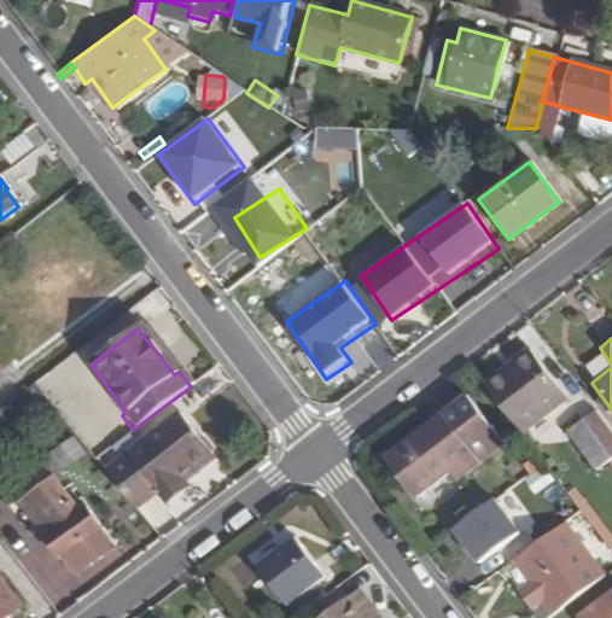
[(483,388),(518,433),(564,398),(526,349),(508,361),(512,366),(483,388)]
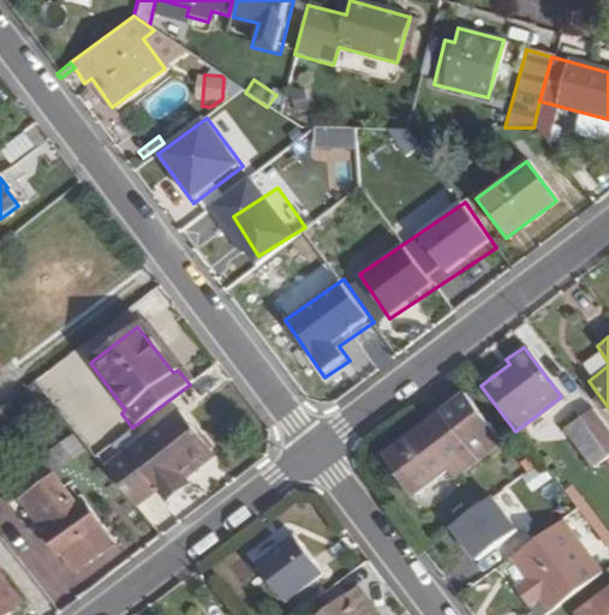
[(506,359),(477,382),(481,386),(509,364),(506,359)]
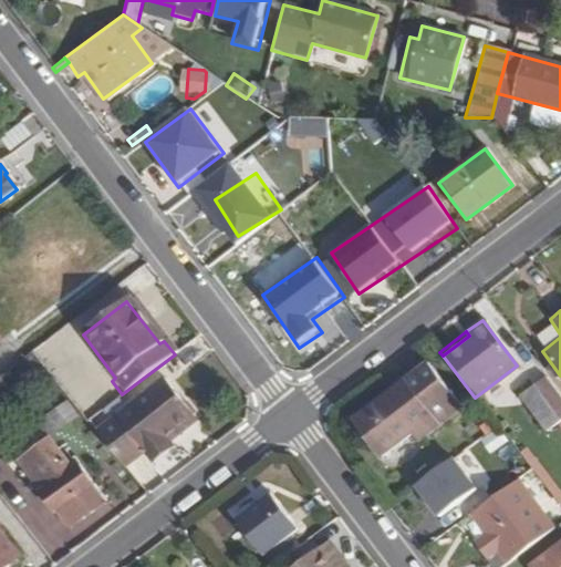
[(38,367),(30,356),(16,366),(24,377),(38,367)]
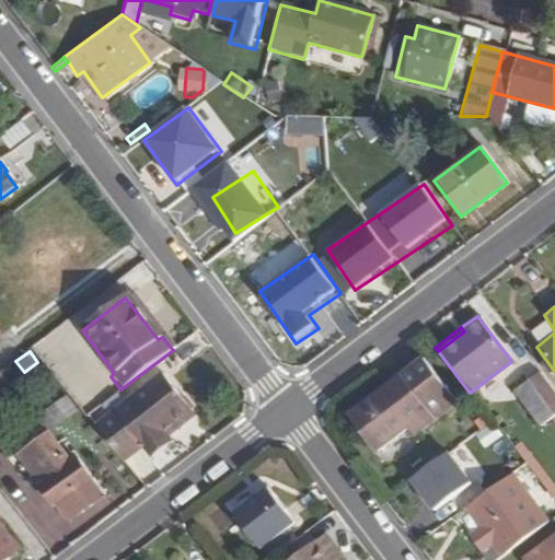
[(454,403),(423,360),(348,416),(374,451),(406,427),(413,434),(454,403)]
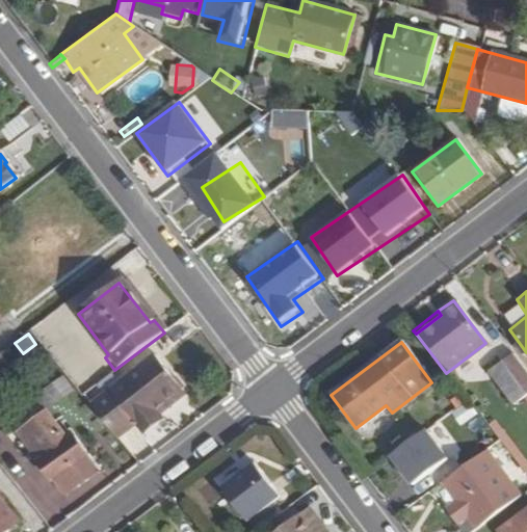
[(510,404),(526,392),(526,374),(510,352),(485,372),(510,404)]
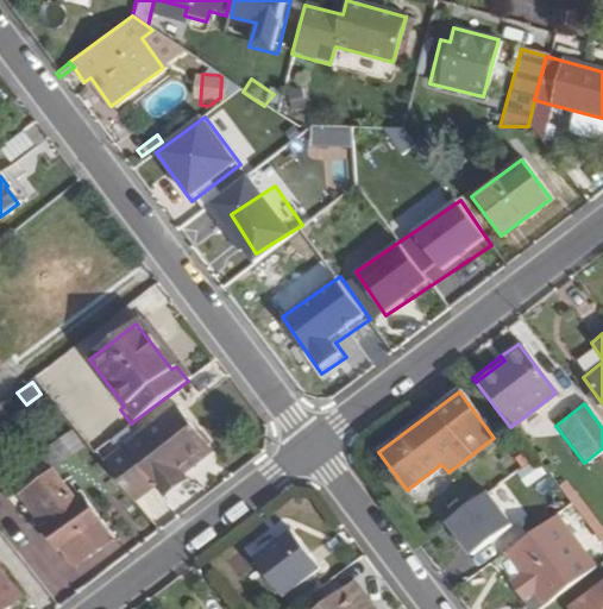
[(176,409),(101,465),(131,502),(152,485),(158,493),(181,476),(176,471),(207,447),(176,409)]
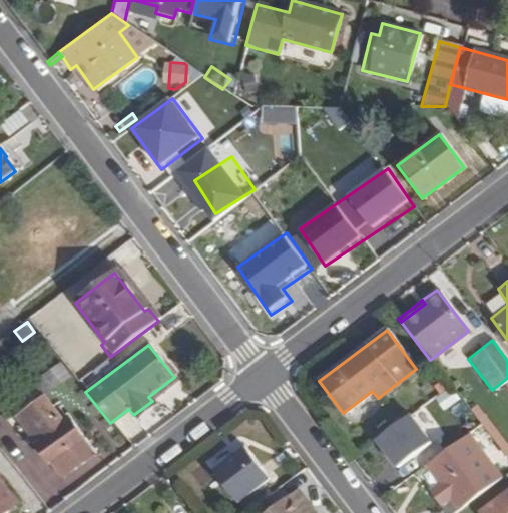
[(174,377),(148,397),(152,401),(177,382),(174,377)]
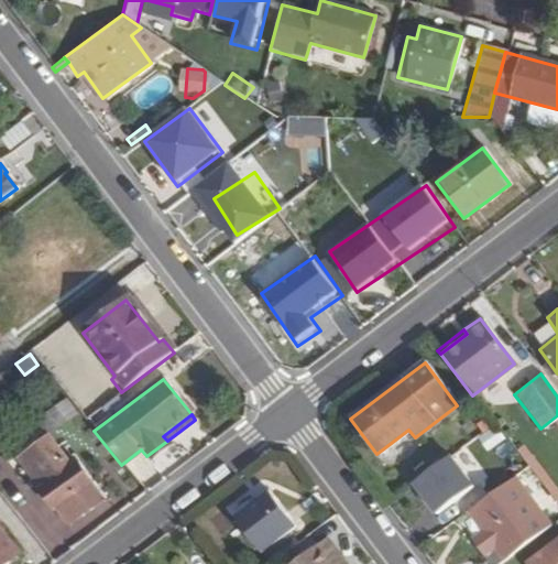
[(43,486),(40,488),(66,523),(104,496),(65,447),(58,452),(33,421),(12,436),(40,472),(34,475),(43,486)]
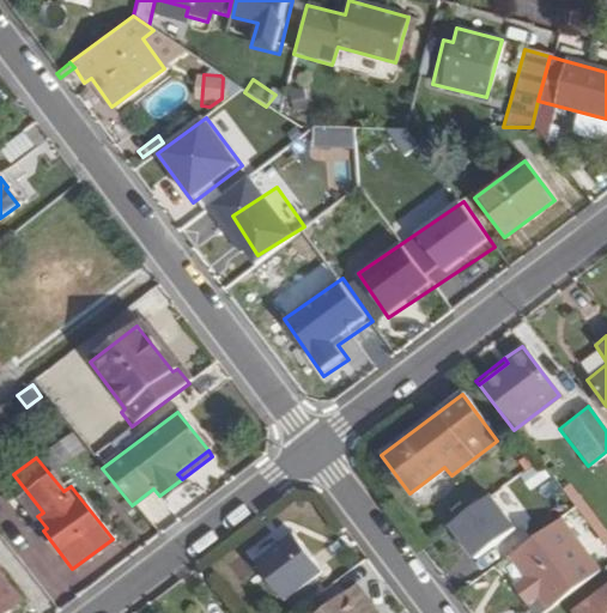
[(536,459),(514,475),(524,490),(547,473),(536,459)]
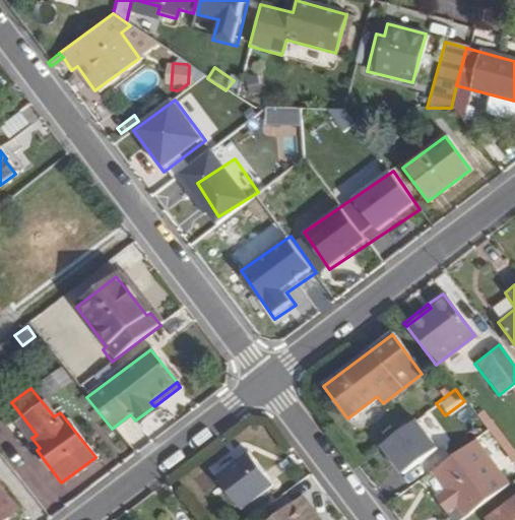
[(31,438),(37,435),(11,402),(4,407),(15,421),(37,450),(40,448),(31,438)]
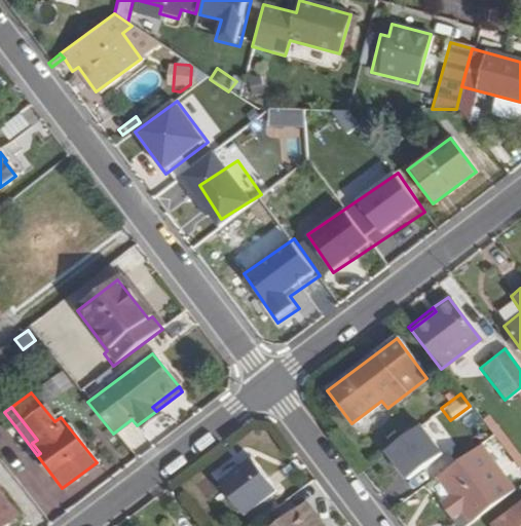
[(385,449),(408,485),(448,461),(425,424),(385,449)]
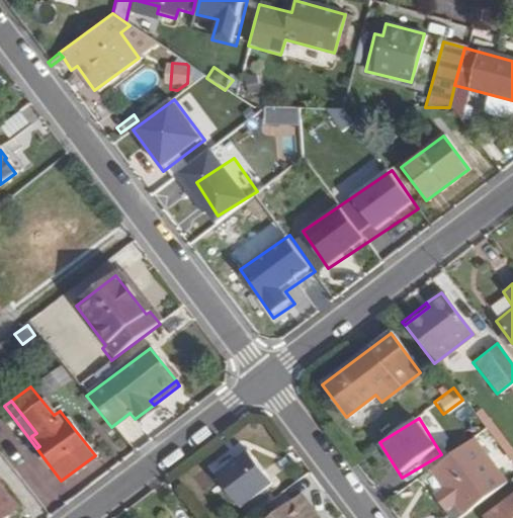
[(129,419),(119,431),(137,443),(146,431),(129,419)]
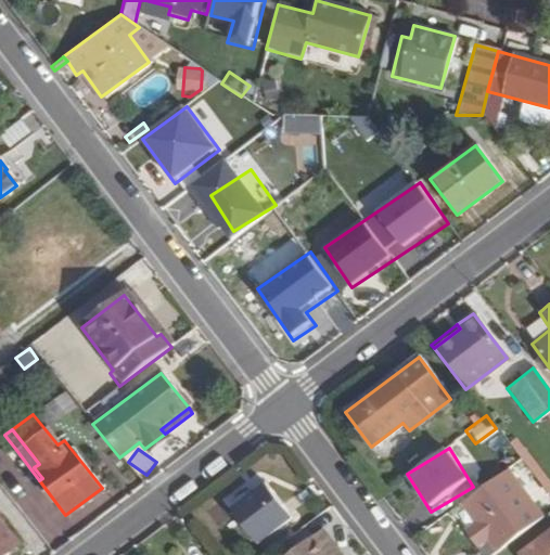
[(481,517),(461,531),(480,554),(493,554),(539,519),(503,472),(467,499),(481,517)]
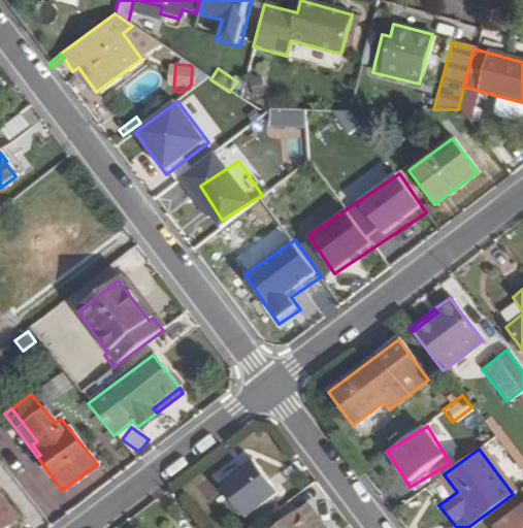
[(274,492),(250,460),(219,485),(242,516),(274,492)]
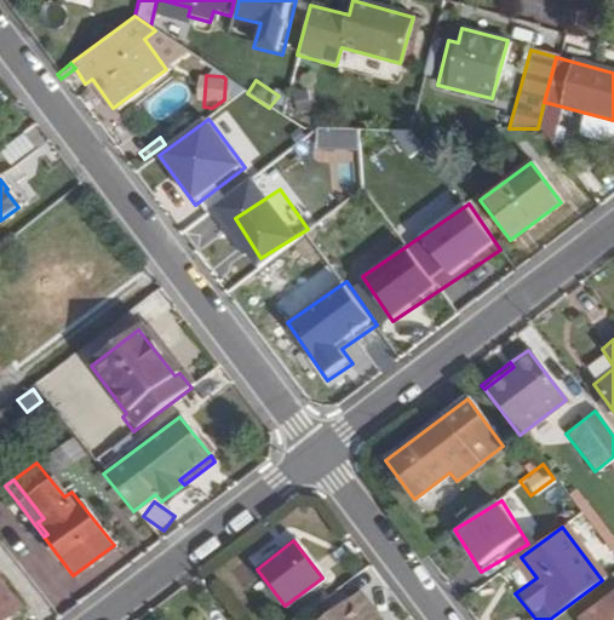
[(499,573),(515,593),(537,578),(521,557),(499,573)]
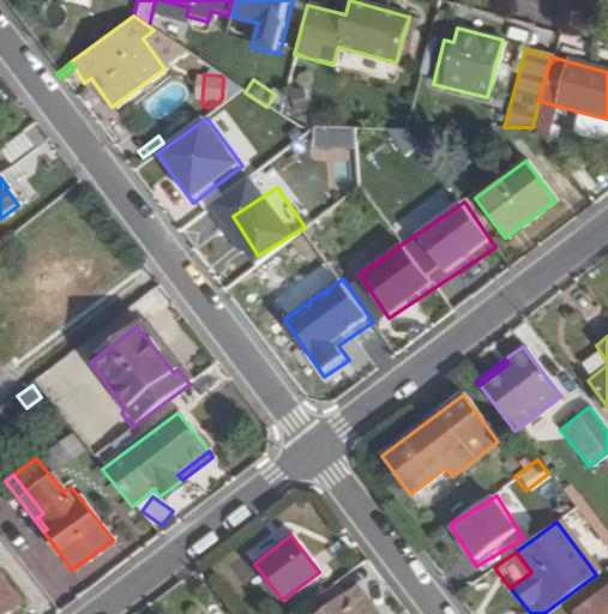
[(0,613),(4,613),(4,612),(18,602),(0,579),(0,613)]
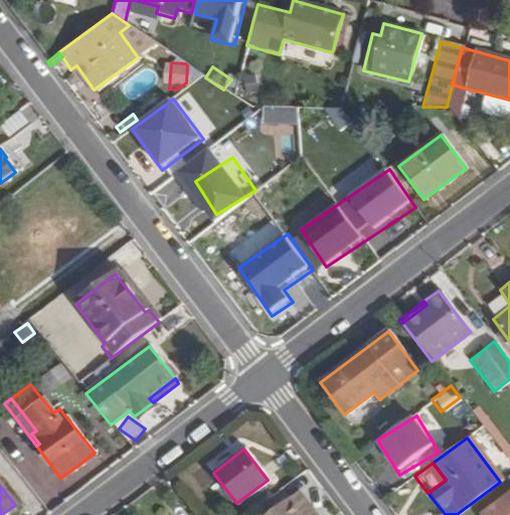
[(304,514),(302,513),(309,508),(296,490),(264,514),(304,514)]
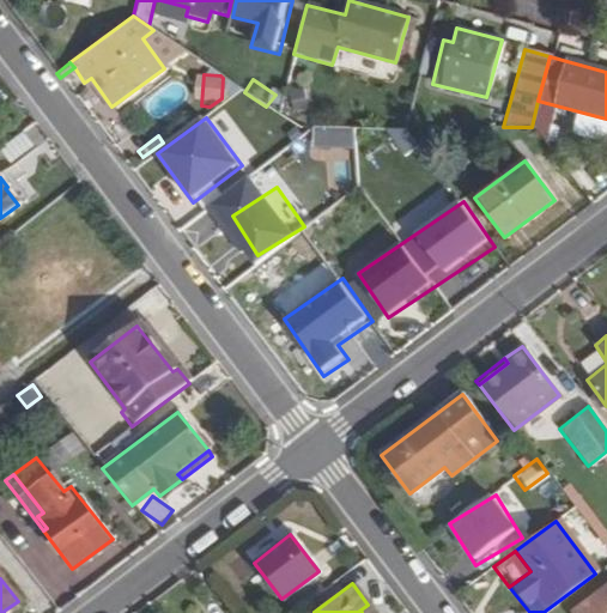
[(606,612),(606,587),(572,612),(606,612)]
